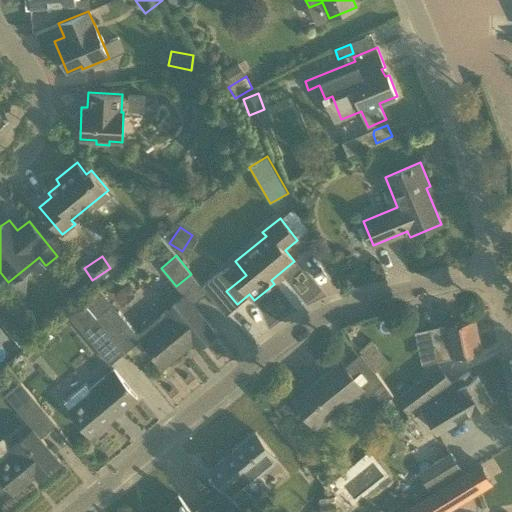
[(168,310),(138,334),(117,309),(101,323),(112,336),(126,352),(141,339),(163,365),(193,340),(199,346),(215,333),(185,296),(168,310)]
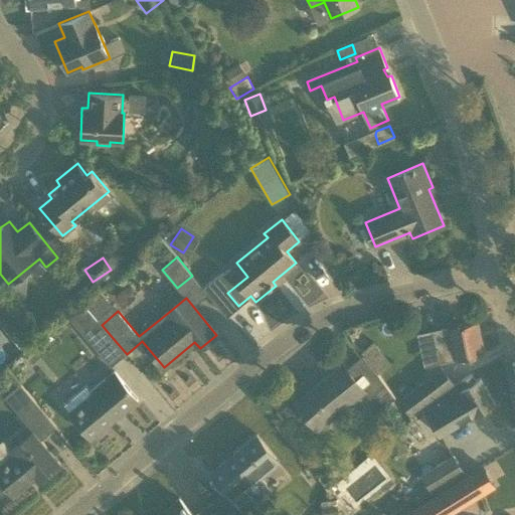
[(98,351),(113,338),(102,325),(98,319),(81,332),(98,351)]
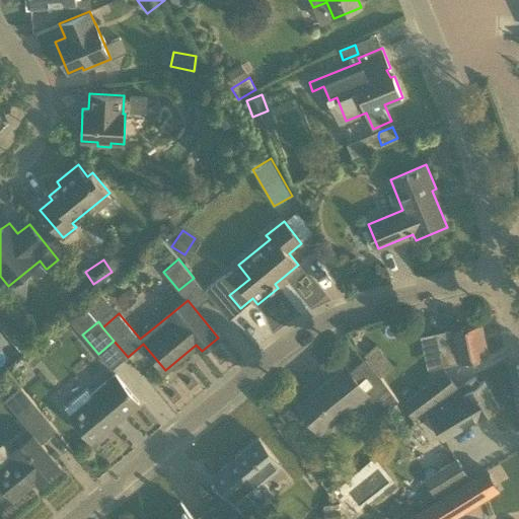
[(442,366),(489,356),(482,323),(435,332),(442,366)]
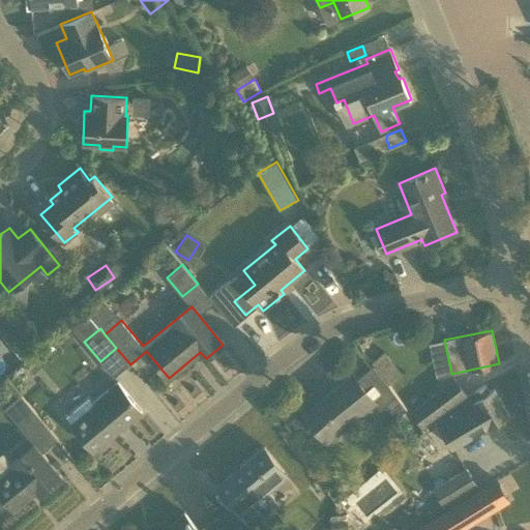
[(23,339),(13,347),(22,357),(31,348),(23,339)]
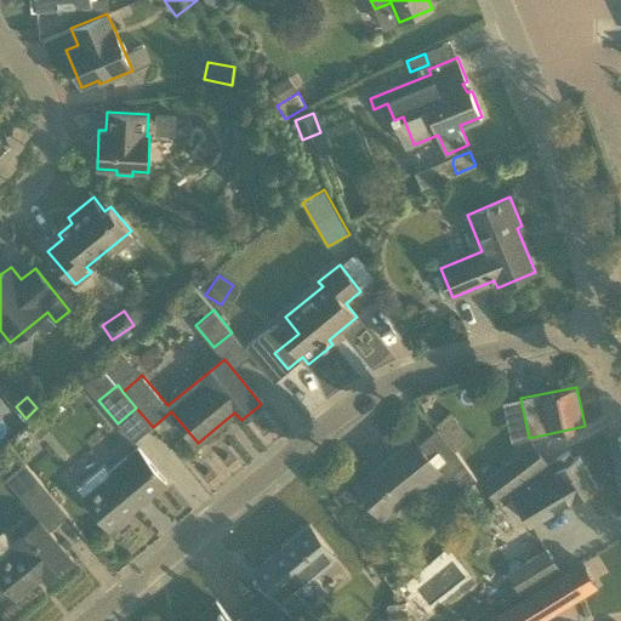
[(451,412),(436,425),(438,428),(457,451),(473,439),(451,412)]
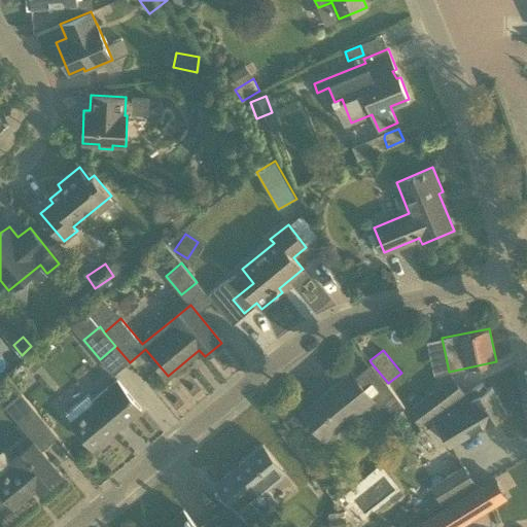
[(325,438),(374,398),(351,372),(324,393),(326,396),(306,413),(304,411),(303,412),(325,438)]
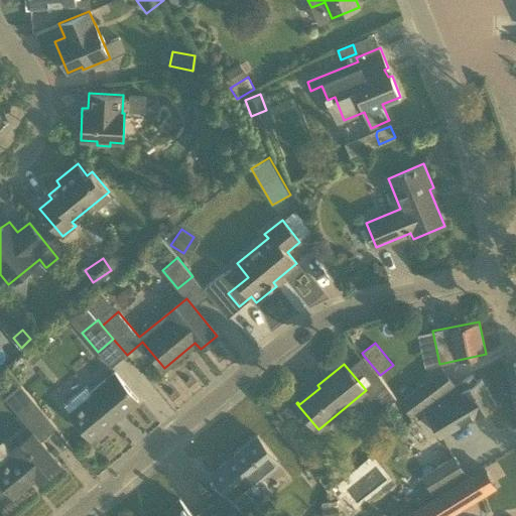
[(412,417),(456,384),(443,368),(400,402),(412,417)]
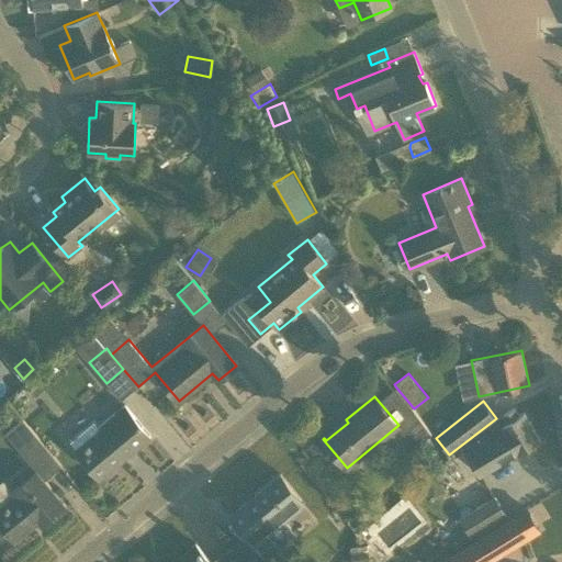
[(152,436),(125,405),(99,427),(93,422),(70,441),(76,448),(75,448),(100,479),(126,457),(123,453),(133,446),(135,449),(152,436)]
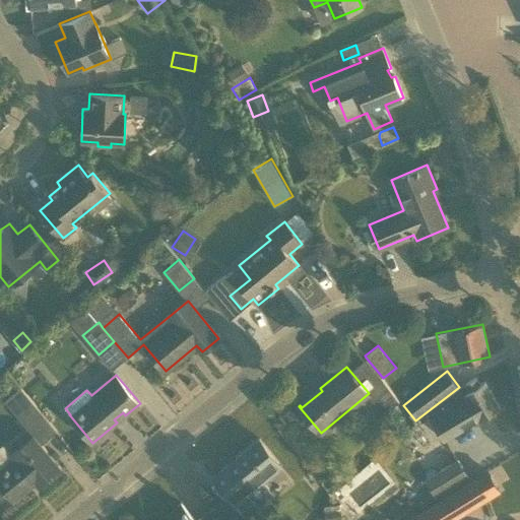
[(501,408),(484,382),(480,384),(475,377),(459,387),(415,420),(436,454),(483,426),(480,419),(501,408)]
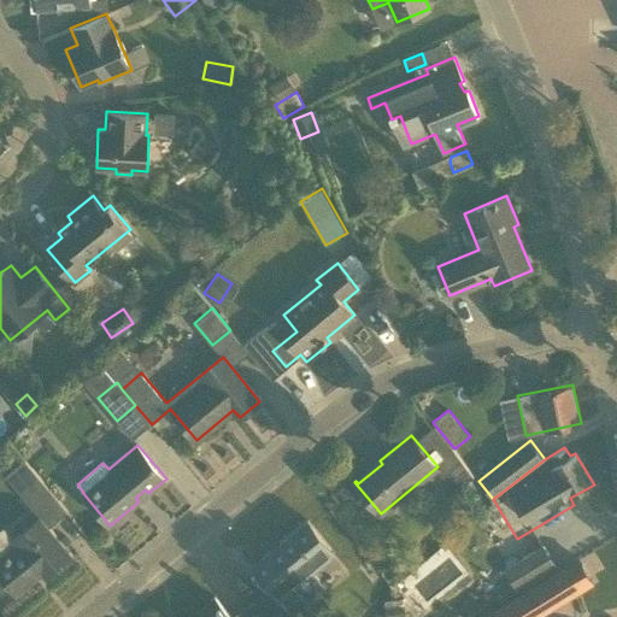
[(462,486),(474,472),(454,448),(440,463),(462,486)]
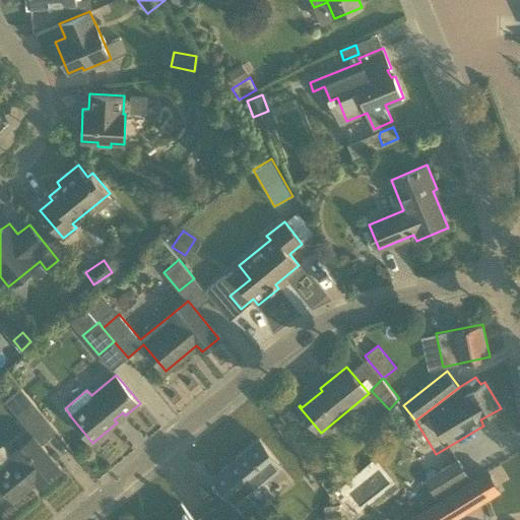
[(25,425),(41,412),(20,387),(4,400),(25,425)]
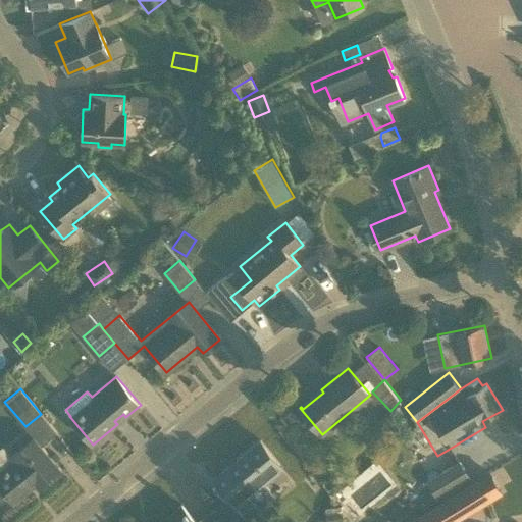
[(40,488),(61,470),(35,437),(0,466),(0,502),(1,503),(9,497),(14,502),(36,483),(40,488)]
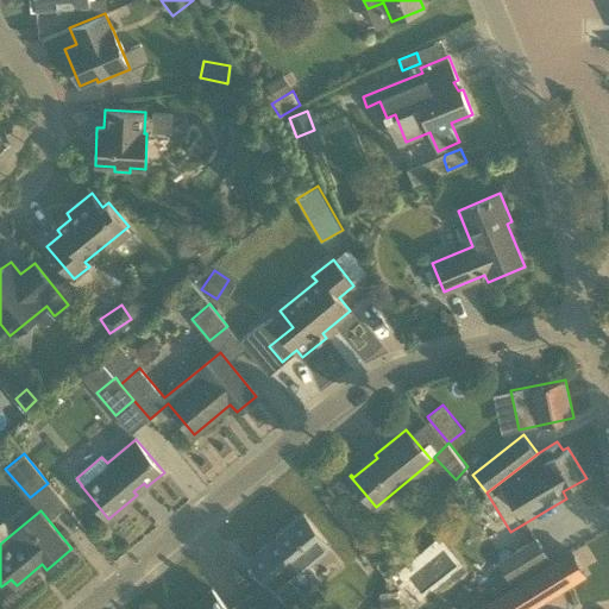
[(321,579),(308,564),(331,546),(303,514),(249,559),(275,591),(290,578),(303,594),(321,579)]
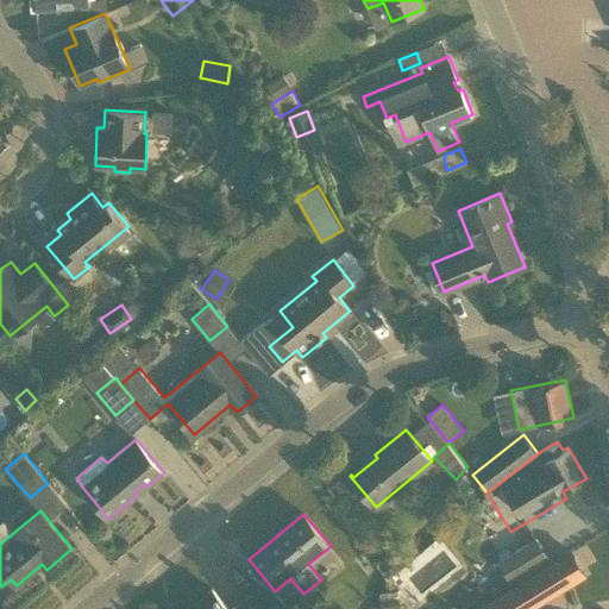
[(526,573),(548,559),(535,539),(513,553),(526,573)]
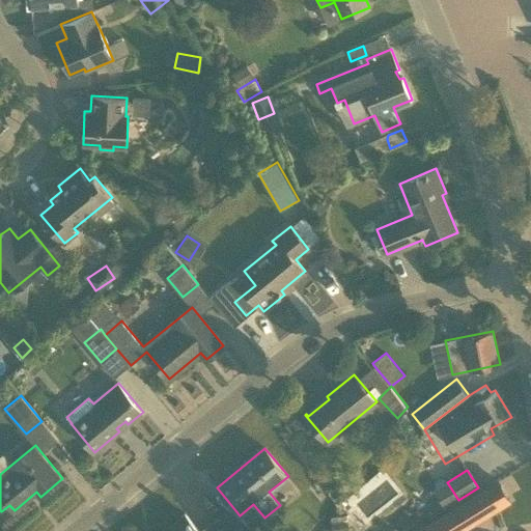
[(496,479),(466,499),(479,522),(510,503),(496,479)]
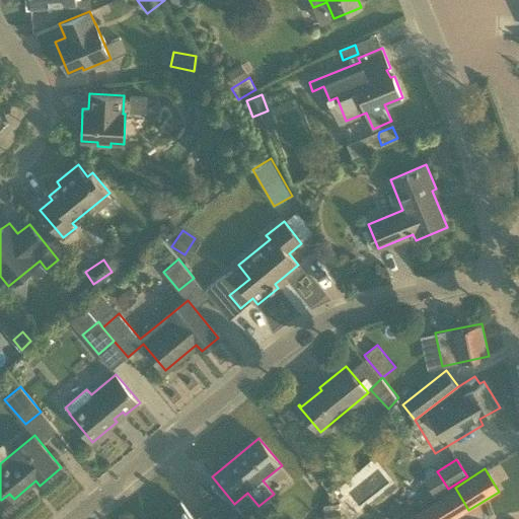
[(450,518),(438,498),(418,511),(423,518),(450,518)]
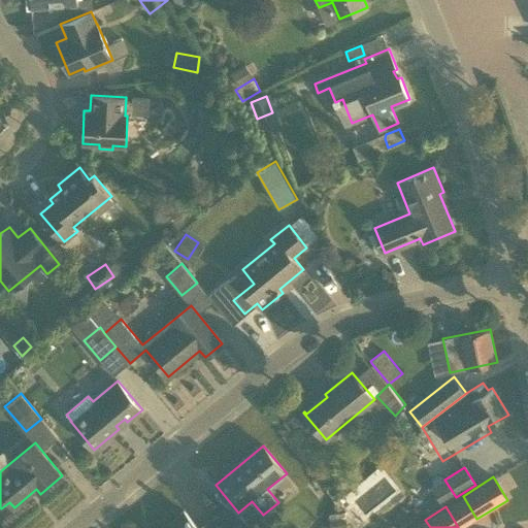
[(197,527),(184,512),(163,527),(197,527)]
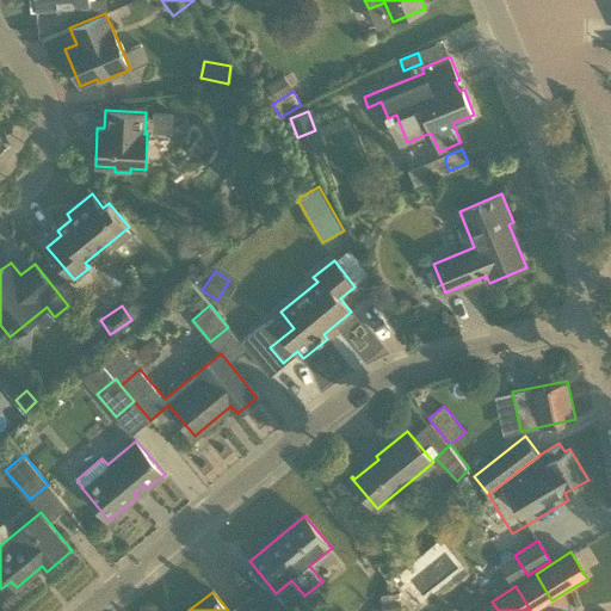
[(290,610),(282,599),(267,610),(290,610)]
